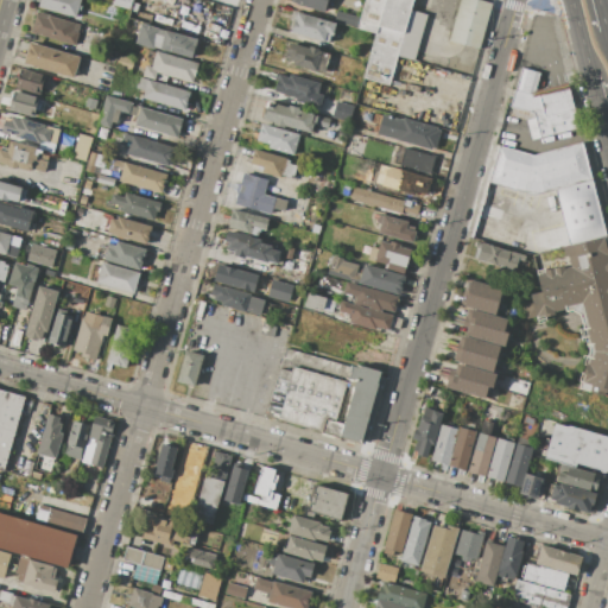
[(81,0),(76,18),(38,7),(39,0),(81,0)]
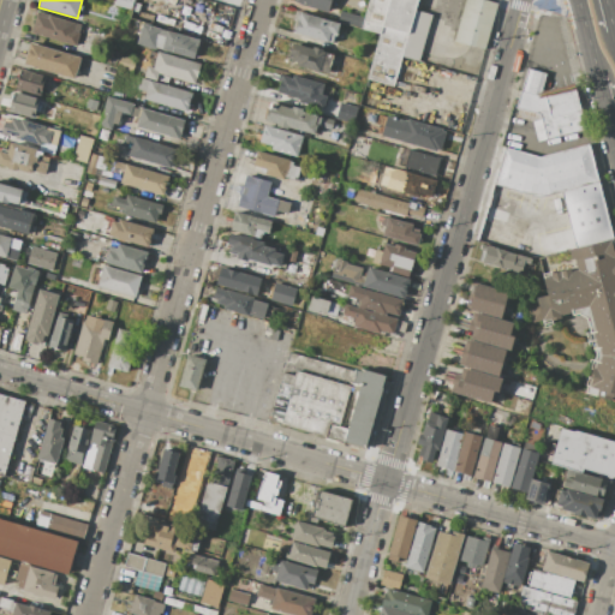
[(114,0),(133,0),(131,11),(114,6),(114,0)]
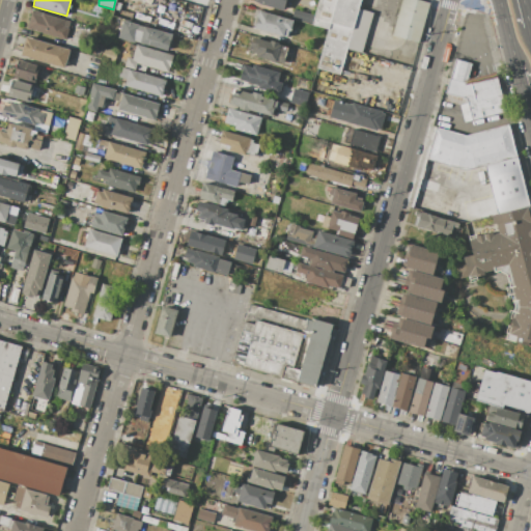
[(286,0),(283,10),(254,2),(254,0),(286,0)]
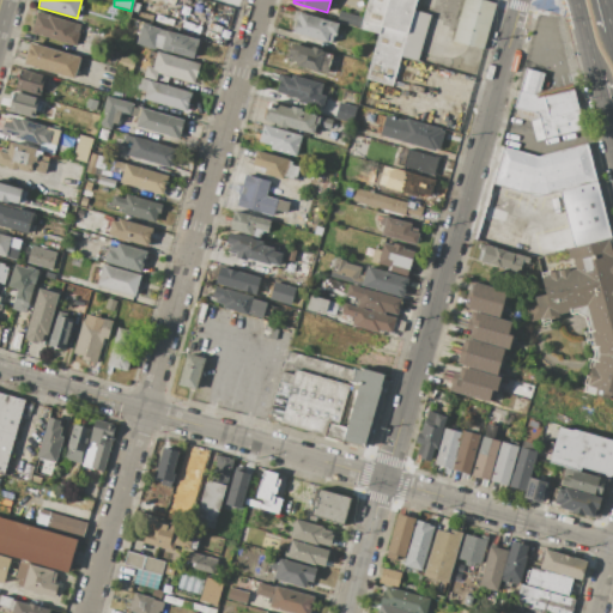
[(417,0),(414,10),(407,34),(381,26),(362,20),(366,0),(417,0)]
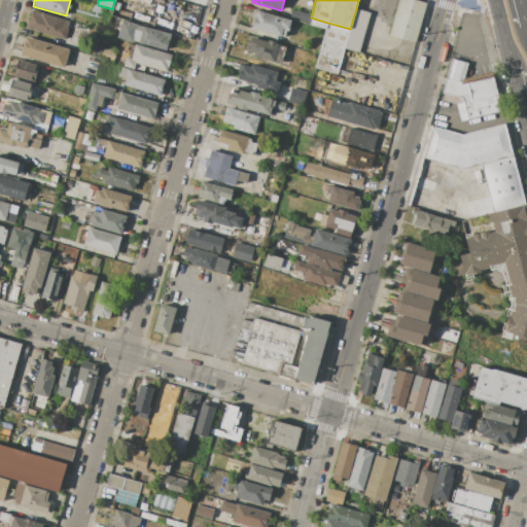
[(415,0),(426,3),(416,43),(389,36),(398,0),(415,0)]
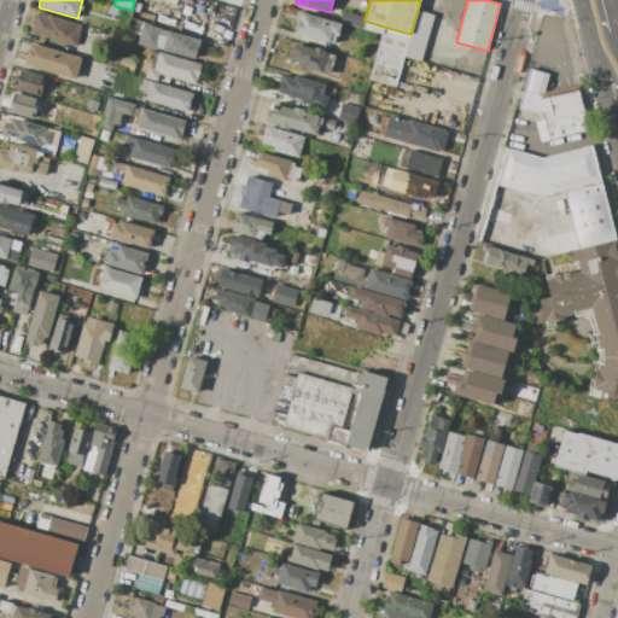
[(410,34),(418,10),(435,15),(421,62),(404,57),(410,34)]
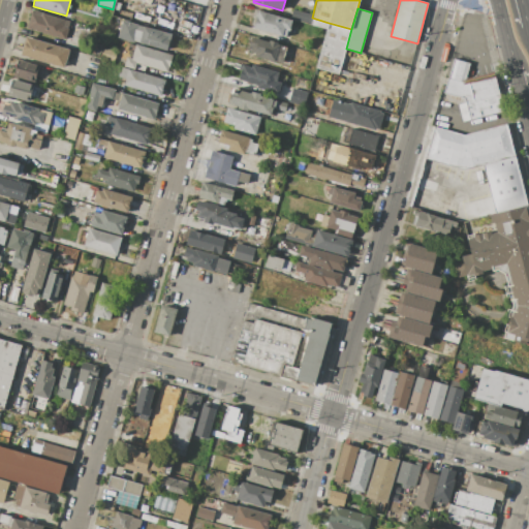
[(293,21),(290,31),(288,31),(286,36),(280,36),(253,29),(256,19),(252,18),(254,9),(293,21)]
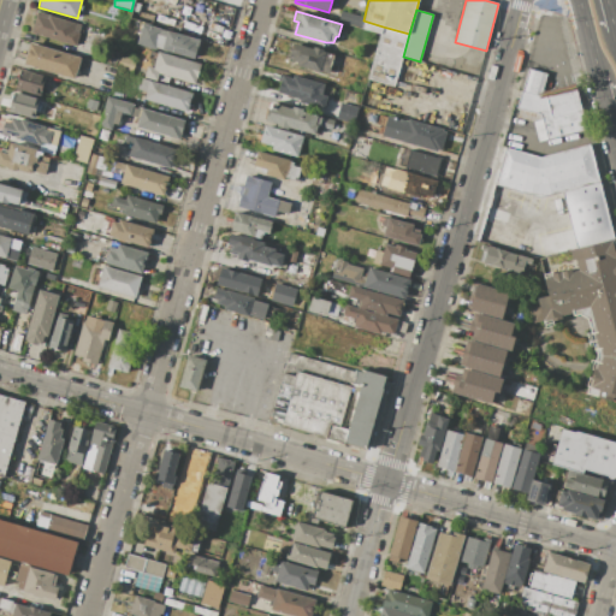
[(31,33),(37,12),(82,25),(76,47),(31,33)]
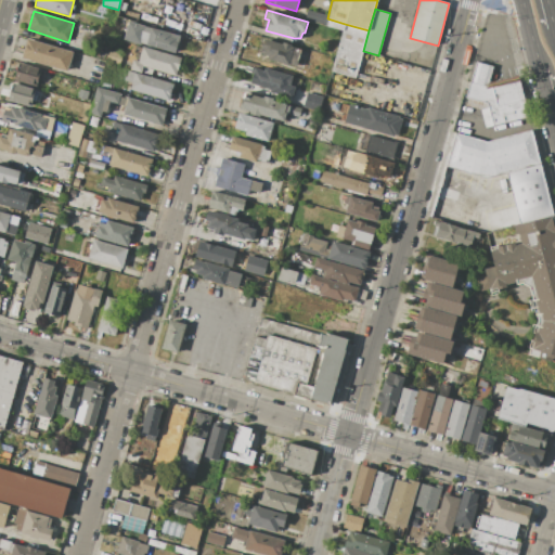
[(315,13),(324,15),(321,25),(313,23),(315,13)]
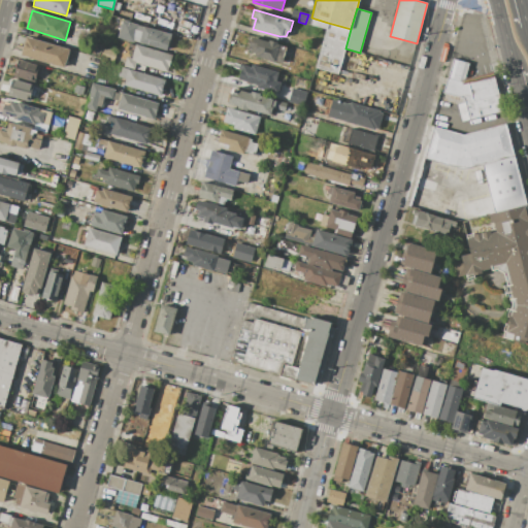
[(328,23),(327,30),(310,25),(311,18),(328,23)]
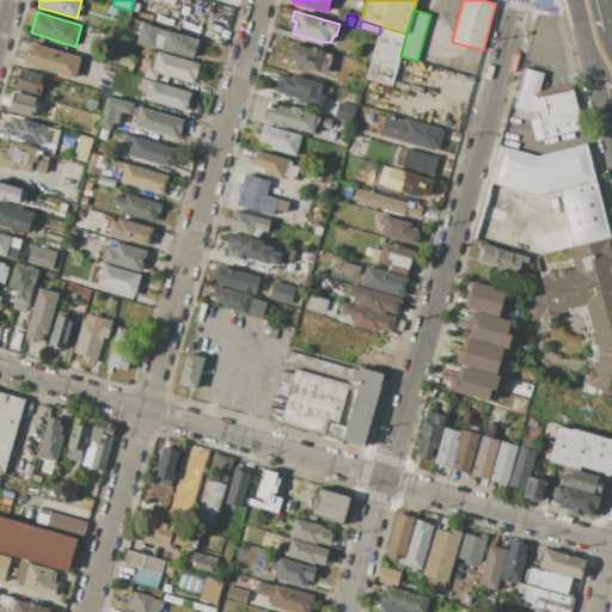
[(142,24),(199,40),(194,60),(136,44),(142,24)]
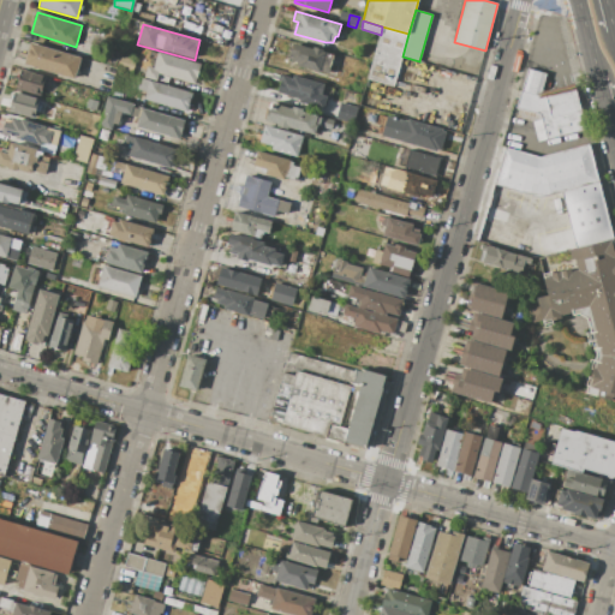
[(382,27),(408,34),(394,87),(366,79),(381,35),(382,27)]
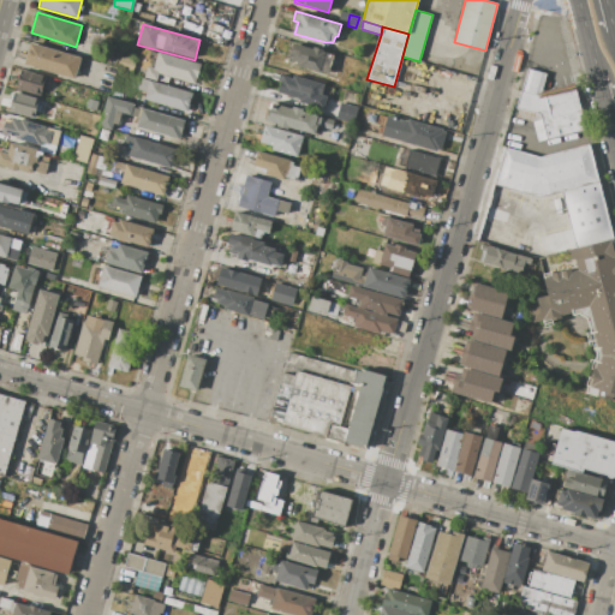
[(24,65),(30,43),(81,58),(75,79),(24,65)]
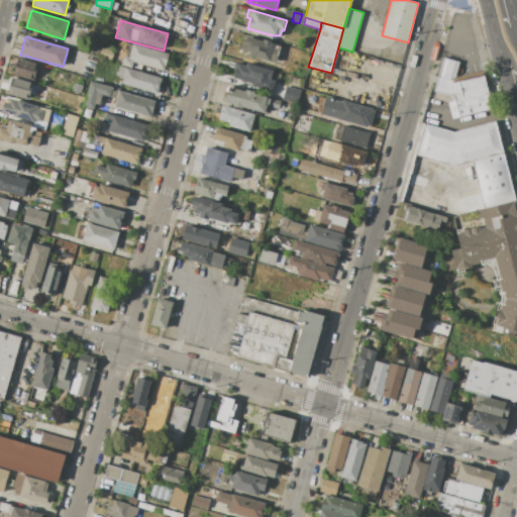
[(269,61),(249,55),(250,52),(242,49),(245,36),(262,40),(263,38),(272,41),(271,43),(274,43),(269,61)]
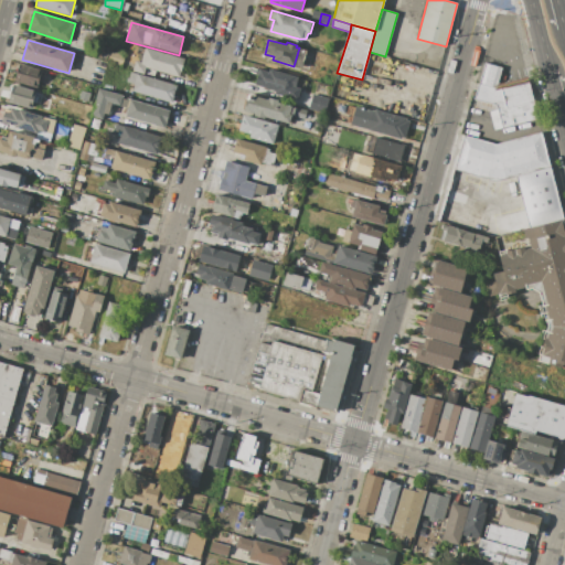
[(110,49),(106,62),(89,56),(93,43),(110,49)]
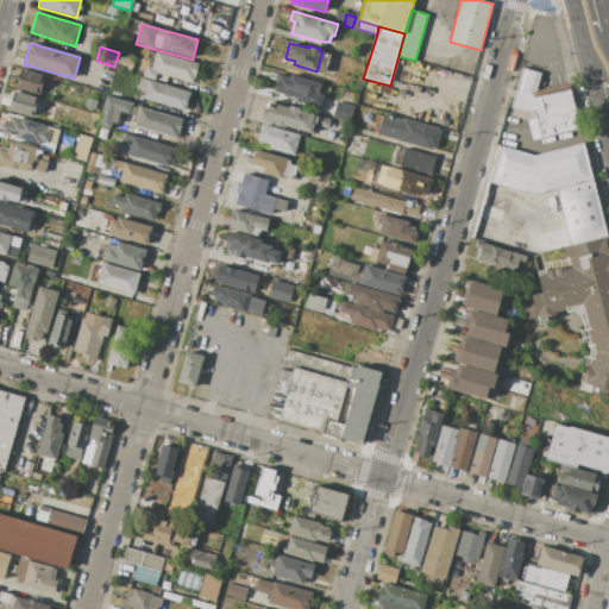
[(199,63),(193,83),(157,73),(155,80),(143,77),(146,66),(152,68),(157,51),(199,63)]
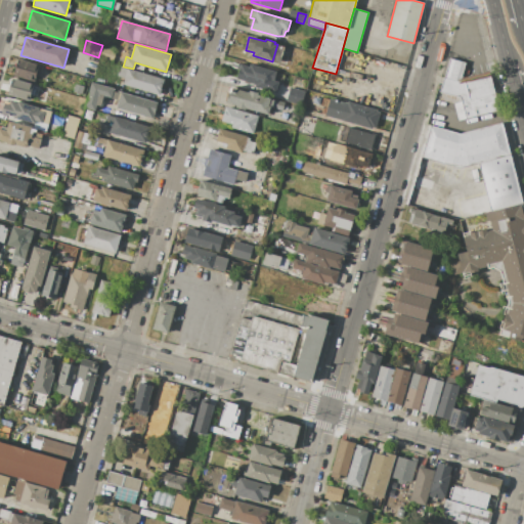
[(277,44),(291,48),(286,66),(272,61),(277,44)]
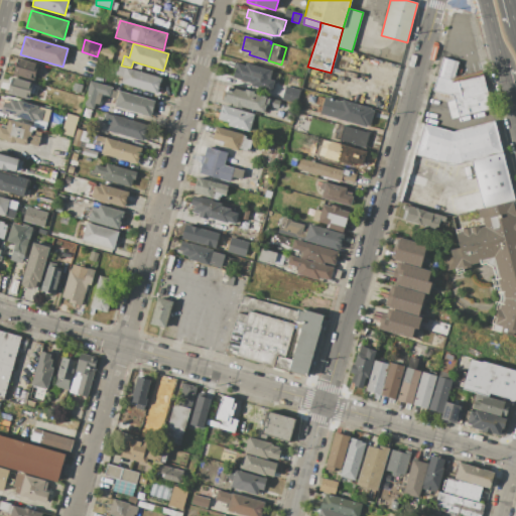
[(114,50),(111,60),(98,56),(101,46),(114,50)]
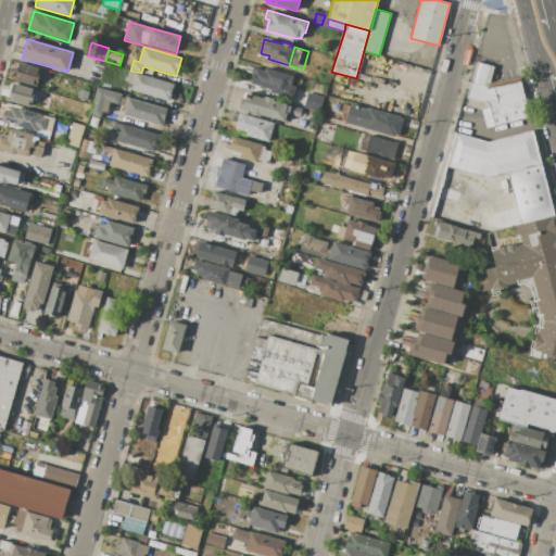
[(485,87),(518,79),(527,117),(483,127),(479,109),(466,104),(468,98),(464,97),(476,61),(492,66),(485,87)]
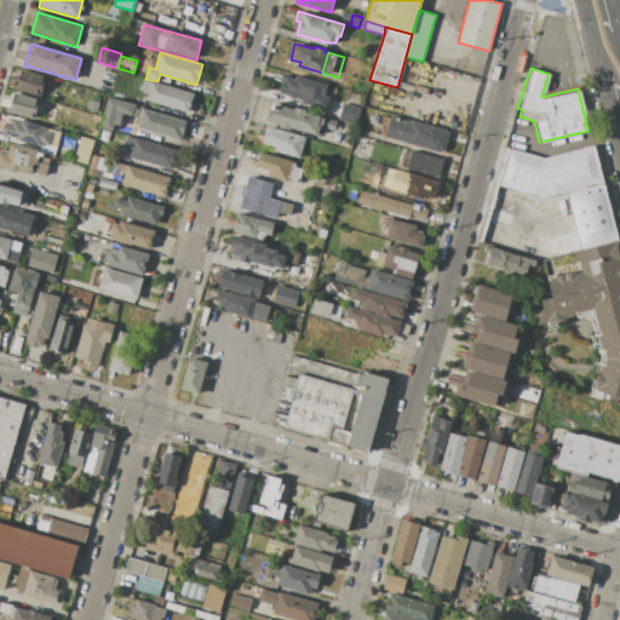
[(16,90),(21,70),(46,78),(41,96),(16,90)]
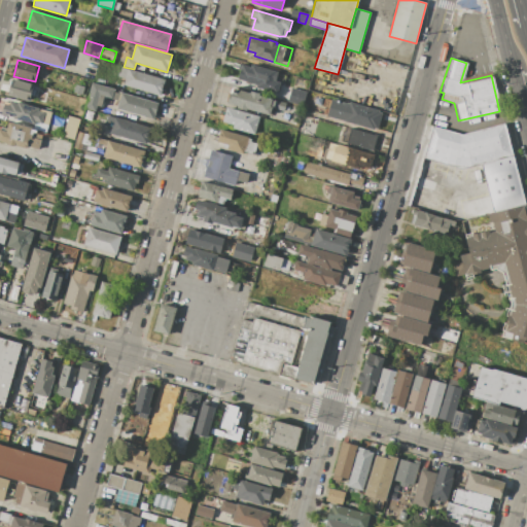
[(278,94),(255,88),(255,86),(237,81),(242,65),(250,67),(251,64),(275,71),(273,80),(281,82),(278,94)]
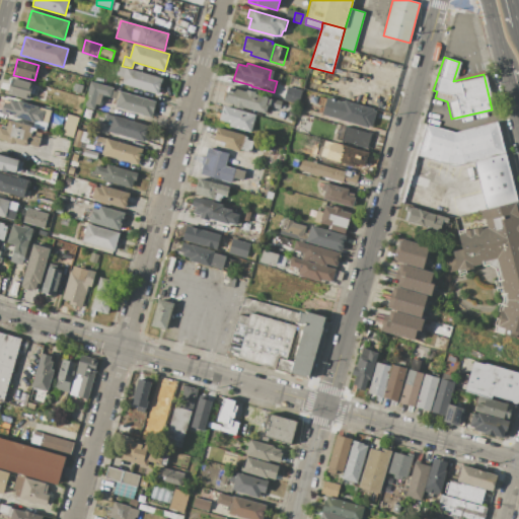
[(162,78),(158,94),(122,84),(123,77),(116,75),(117,72),(119,72),(120,66),(162,78)]
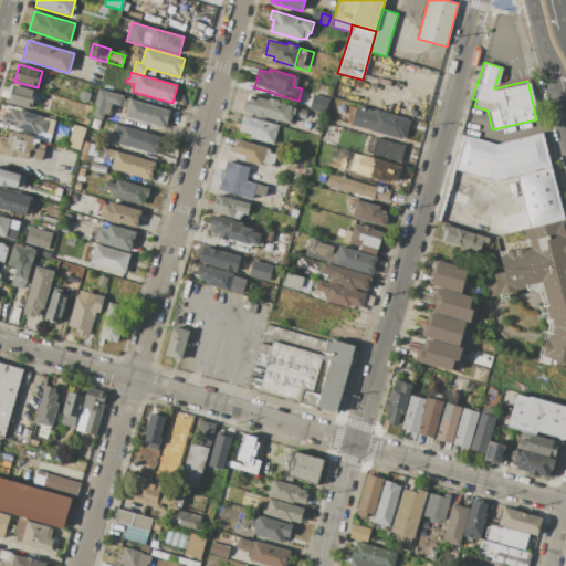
[(31,109),(8,103),(13,85),(37,91),(31,109)]
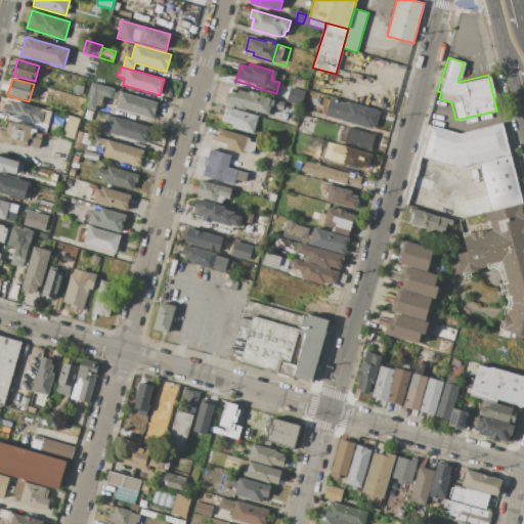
[(115,88),(112,98),(103,96),(100,106),(96,105),(94,111),(84,107),(91,82),(115,88)]
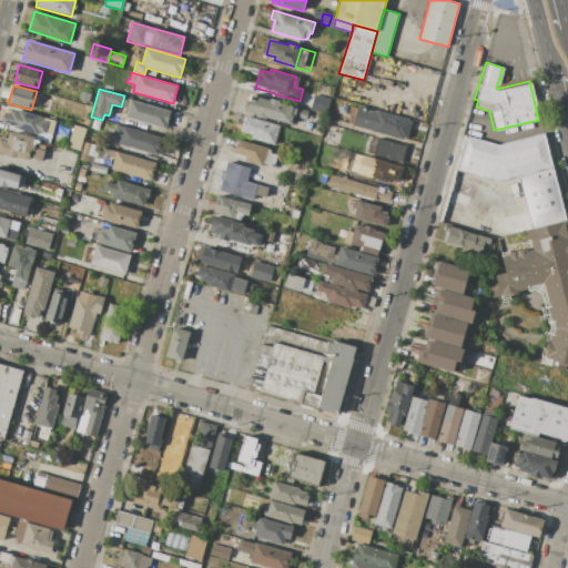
[(91,94),(89,102),(79,100),(81,91),(91,94)]
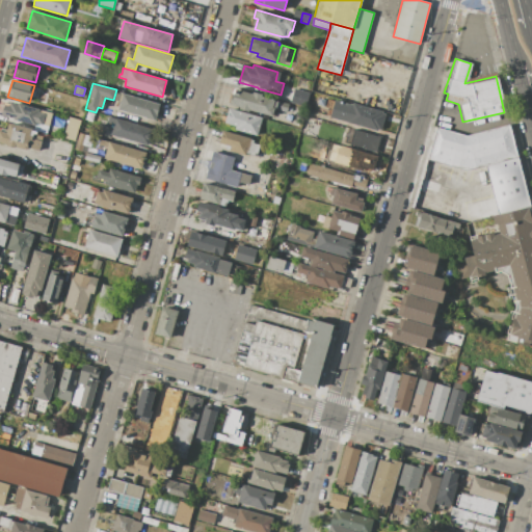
[(234,88),(251,94),(253,91),(262,95),(262,97),(278,101),(276,109),(274,117),(249,110),(248,112),(239,109),(239,107),(229,104),(234,88)]
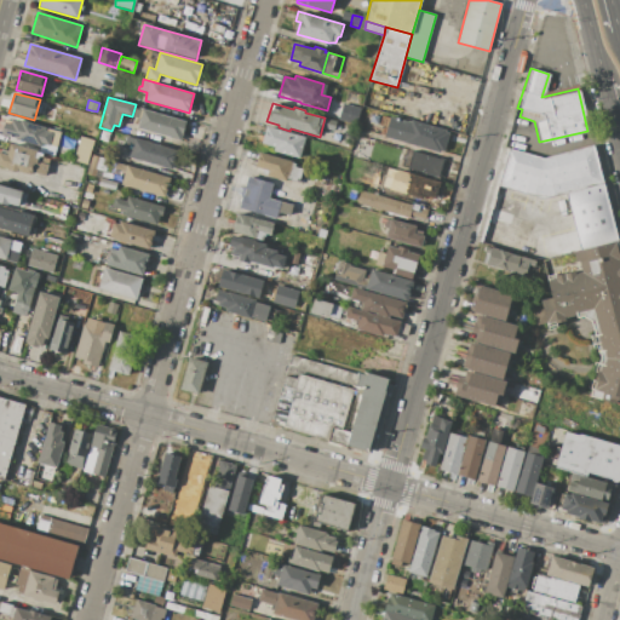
[(359,107),(342,103),(338,120),(355,124),(359,107)]
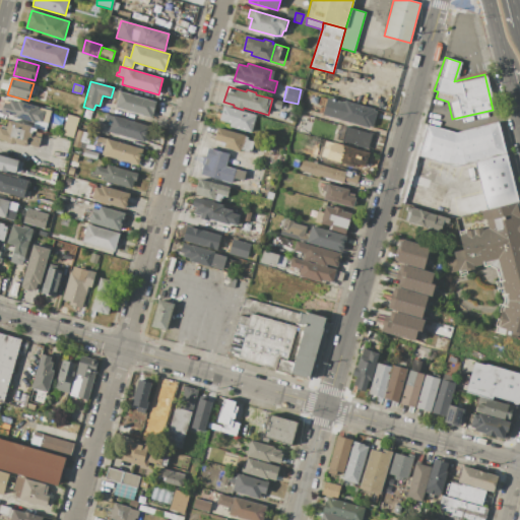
[(155,102),(151,118),(115,108),(120,91),(155,102)]
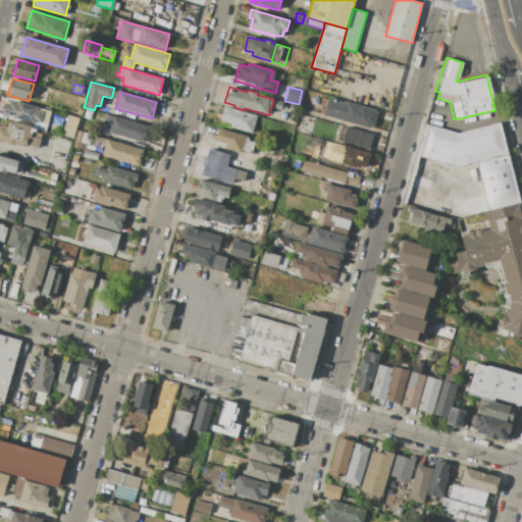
[(377,111),(373,127),(370,127),(323,115),(328,98),(344,103),(344,100),(376,109),(375,111),(377,111)]
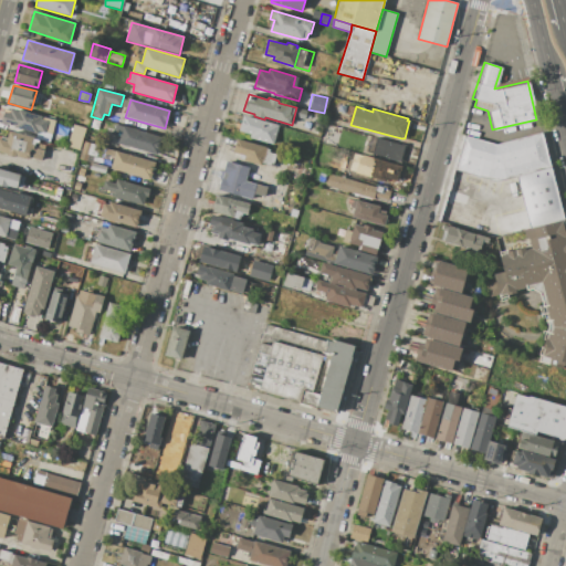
[(296,107),(307,111),(305,119),(294,116),(296,107)]
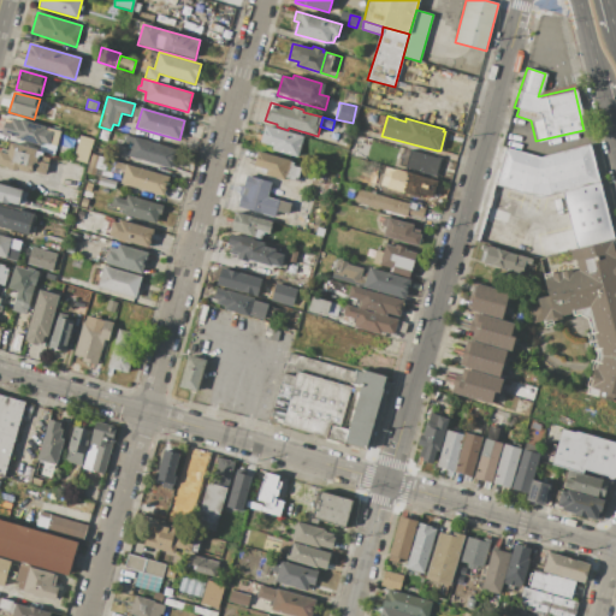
[(41,147),(16,140),(16,137),(1,134),(5,120),(12,123),(12,119),(21,122),(21,119),(53,129),(52,132),(58,134),(54,147),(41,143),(41,147)]
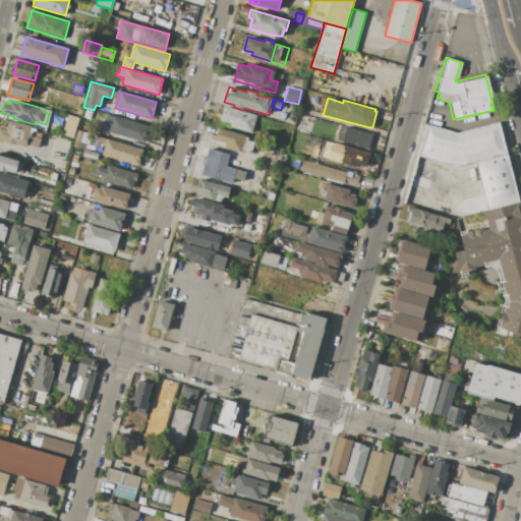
[(251,132),(230,126),(231,123),(220,120),(224,107),(256,116),(251,132)]
